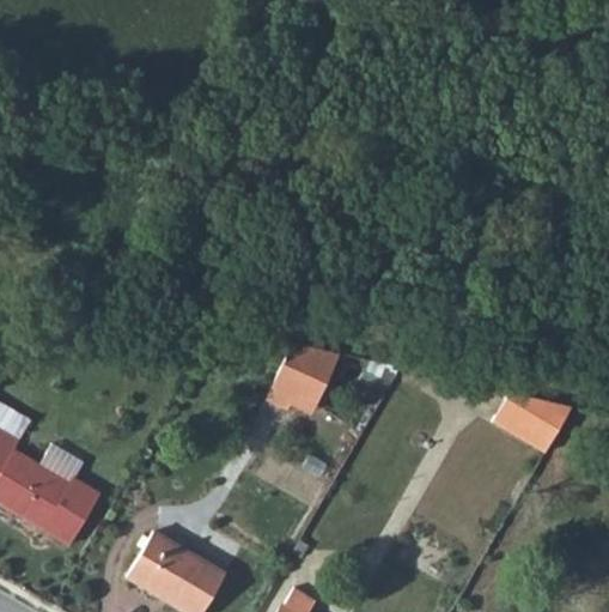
[(260,397),(281,408),(286,403),(291,394),(309,404),(338,355),(291,344),(260,397)]
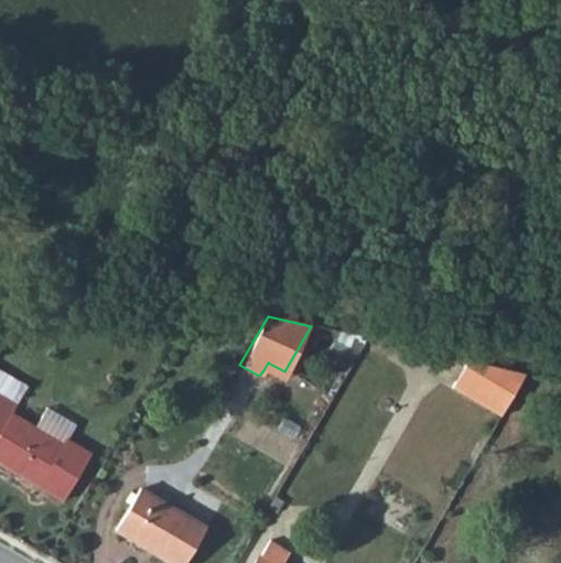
[(453,387),(502,417),(527,374),(470,361),(453,387)]
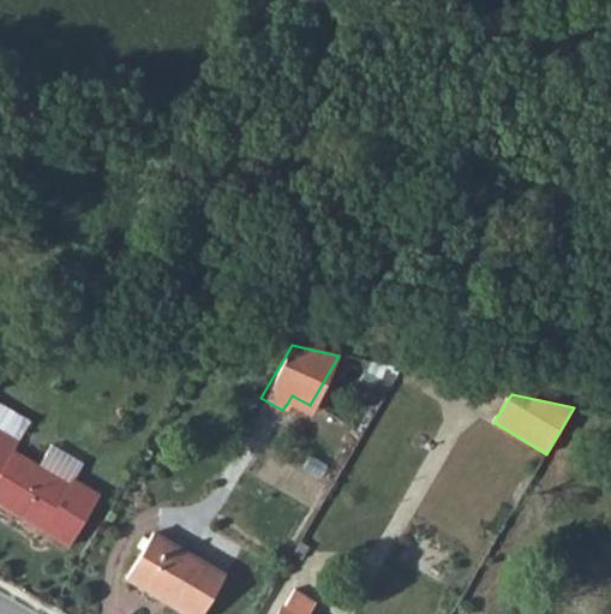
[(0,424),(22,437),(30,424),(0,406),(0,424)]
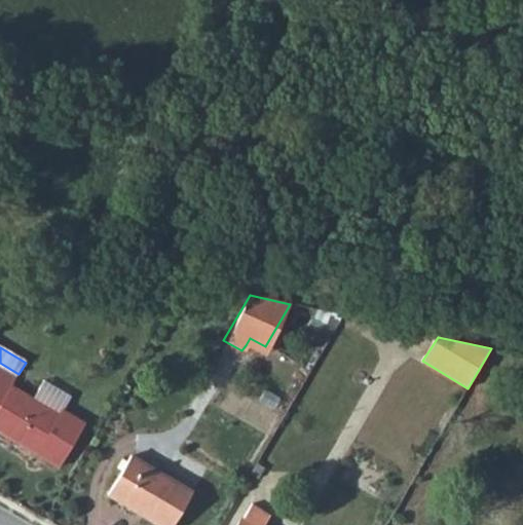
[(0,428),(62,466),(86,423),(65,410),(72,396),(45,380),(35,398),(12,385),(16,377),(0,367),(0,428)]
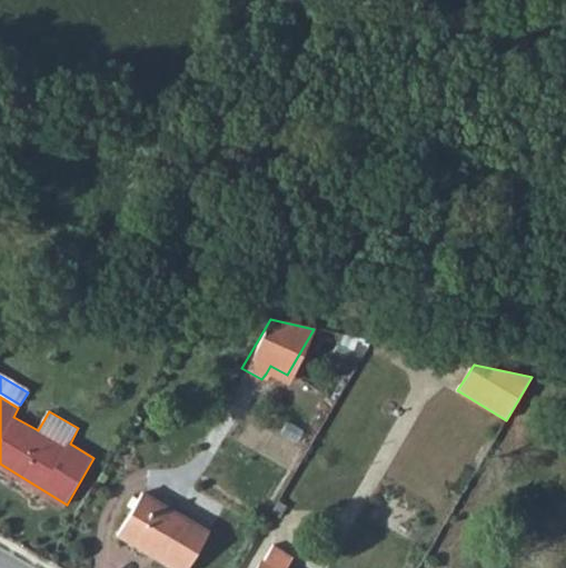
[(118,534),(177,567),(192,567),(211,534),(141,492),(118,534)]
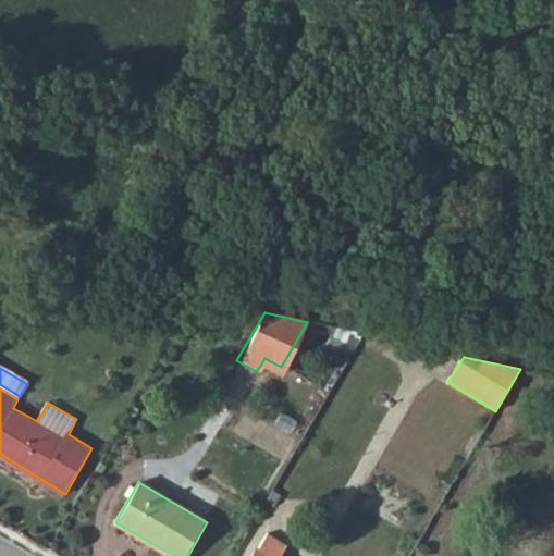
[(267,502),(274,505),(280,495),(272,490),(267,502)]
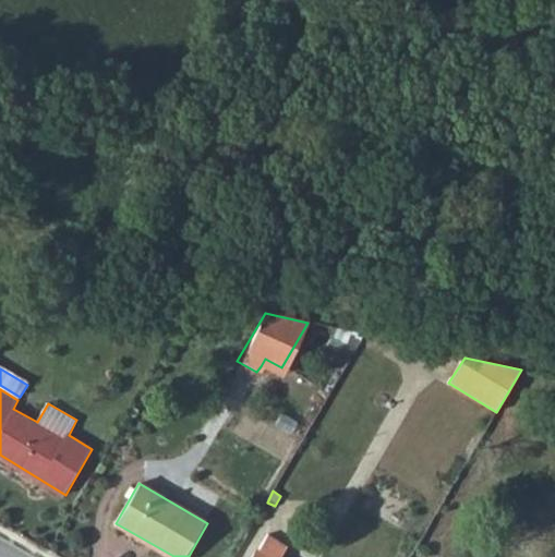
[(251,556),(280,556),(288,546),(268,534),(260,551),(255,549),(251,556)]
